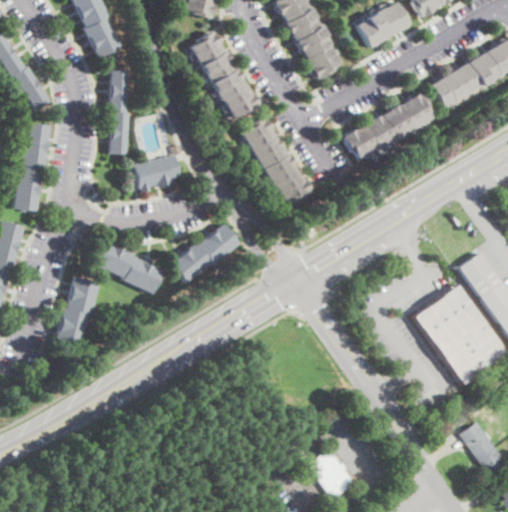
[(123,47),(100,59),(85,29),(87,28),(72,0),(101,0),(110,17),(108,18),(123,47)]
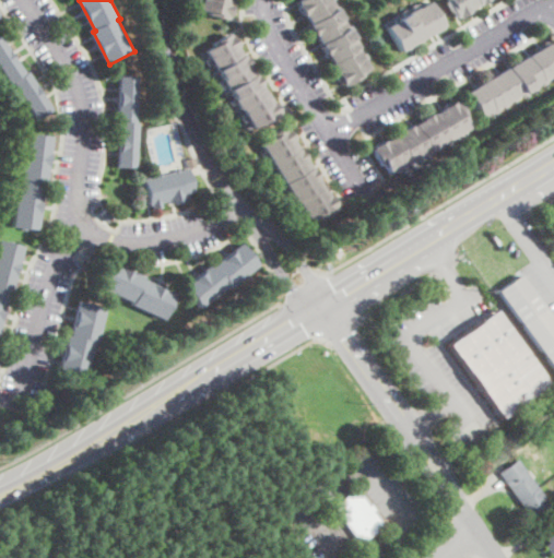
[(236,0),(235,4),(237,4),(236,9),(237,9),(236,14),(235,14),(234,16),(232,16),(232,20),(212,15),(213,12),(203,10),(205,1),(201,0),(236,0)]
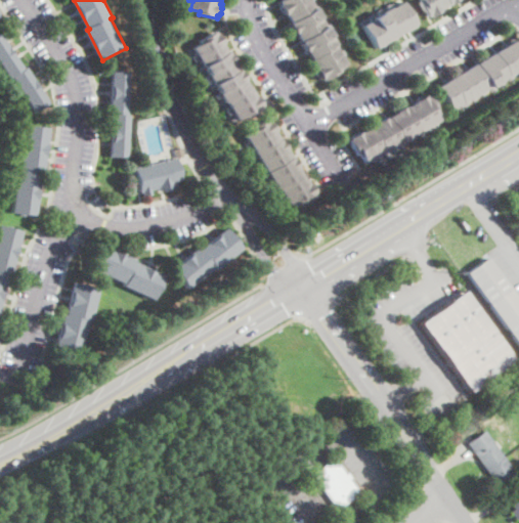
[(316,0),(314,1),(318,8),(322,6),(323,8),(319,10),(325,17),(329,14),(330,16),(326,19),(330,26),(333,24),(335,27),(331,29),(335,35),(339,33),(341,35),(337,38),(341,44),(339,45),(343,52),(347,49),(350,54),(346,56),(350,63),(342,69),(344,71),(328,80),(327,78),(326,79),(319,69),(320,68),(315,59),(316,58),(311,50),(309,51),(305,44),(306,43),(300,33),(299,33),(295,26),(296,25),(294,23),(295,22),(291,13),(289,14),(283,5),(283,4),(285,3),(283,1),(284,0),(316,0)]
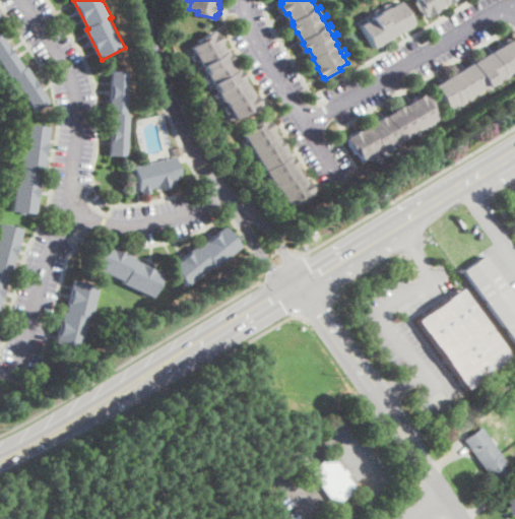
[(457,0),(449,5),(448,3),(439,9),(440,11),(430,17),(430,15),(426,17),(416,2),(420,0),(457,0)]
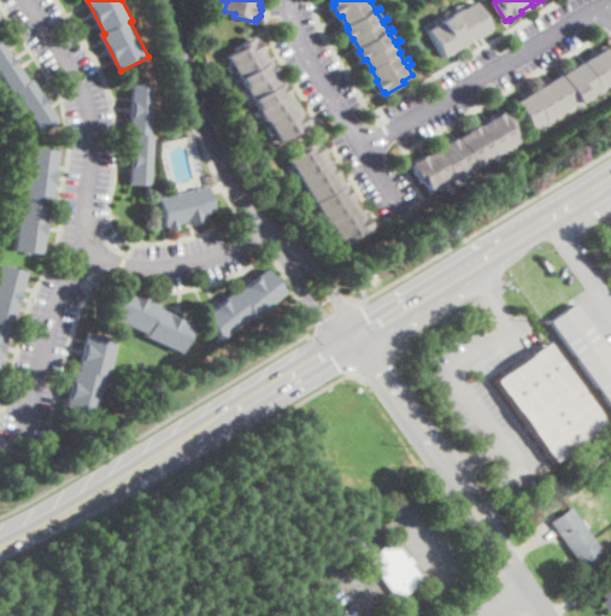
[(479,1),(495,30),(483,37),(482,36),(471,42),(473,45),(469,46),(462,51),(460,48),(459,50),(460,52),(456,54),(454,53),(447,57),(432,31),(445,23),(444,21),(465,9),(465,10),(479,1)]
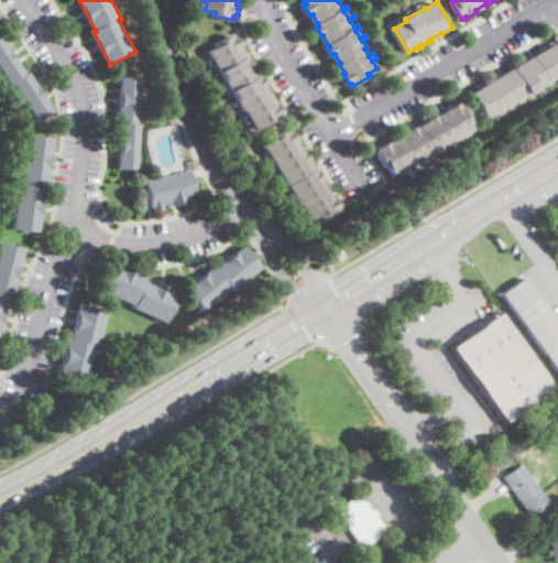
[(237,35),(238,34),(240,39),(240,38),(244,46),(244,47),(249,56),(251,54),(258,65),(259,64),(260,67),(259,68),(262,75),(263,75),(269,84),(270,84),(271,87),(270,87),(273,94),(274,94),(280,103),(281,101),(282,105),(285,106),(286,108),(286,111),(287,114),(286,114),(287,116),(271,127),(269,123),(261,129),(255,121),(252,123),(249,118),(253,116),(249,109),(247,110),(242,103),(239,106),(237,103),(241,100),(237,93),(232,95),(231,93),(234,89),(231,83),(227,86),(226,83),(229,80),(226,74),(221,76),(219,73),(223,71),(220,64),(215,66),(212,62),(217,60),(211,51),(220,45),(219,43),(236,33),(237,35)]
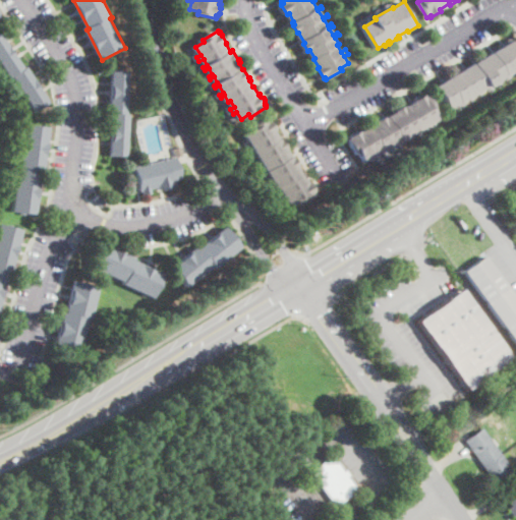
[(20,60),(26,69),(30,68),(53,103),(38,113),(14,78),(12,79),(0,60),(0,36),(3,35),(20,60)]
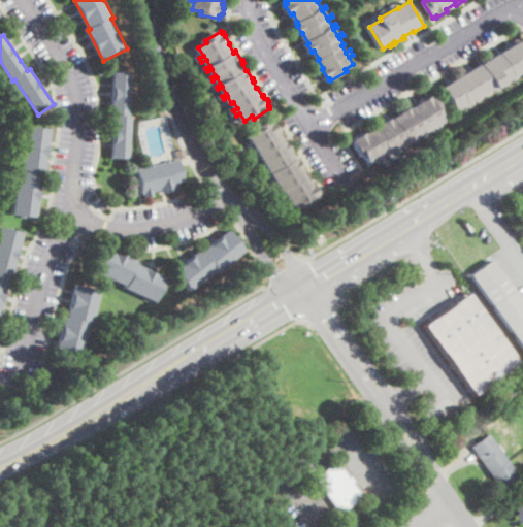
[(522,72),(518,74),(520,78),(517,80),(515,76),(509,80),(511,84),(508,86),(505,83),(499,86),(501,89),(498,91),(497,88),(490,91),(492,95),(490,96),(488,93),(482,97),(484,100),(481,102),(479,98),(472,102),(475,105),(471,107),(470,106),(468,108),(466,104),(457,109),(444,87),(521,40),(522,42),(522,72)]
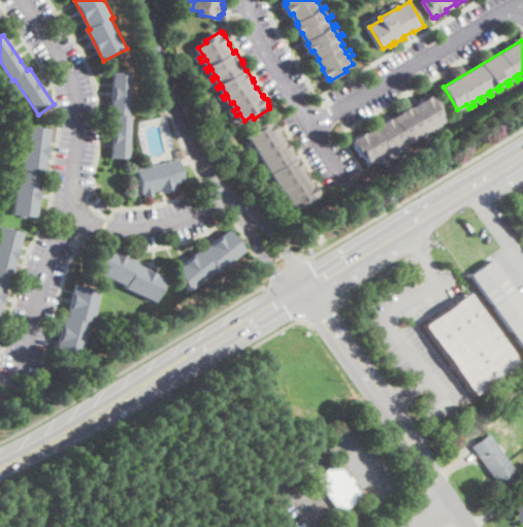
[(134,117),(132,160),(116,159),(117,117),(113,117),(115,103),(116,73),(133,73),(132,117),(134,117)]
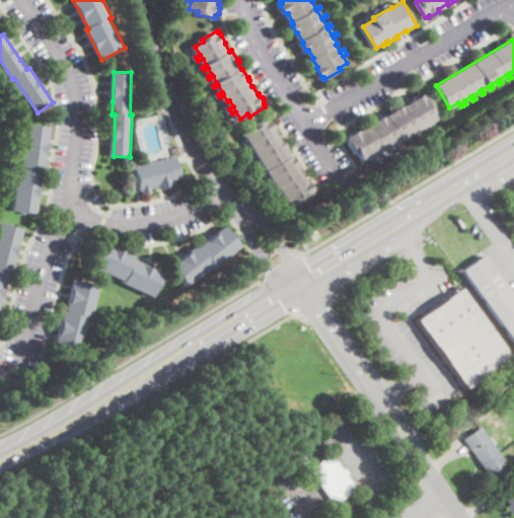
[(425,93),(425,95),(427,93),(437,109),(435,111),(439,118),(432,123),(434,127),(430,129),(427,126),(421,130),(423,133),(420,135),(418,131),(412,135),(414,139),(412,140),(409,136),(402,140),(405,144),(404,145),(402,145),(400,142),(394,145),(396,149),(393,151),(391,147),(384,151),(383,150),(377,153),(380,157),(375,160),(373,156),(365,161),(361,153),(359,154),(349,139),(351,138),(351,136),(361,130),(362,131),(370,126),(370,127),(378,122),(378,121),(385,117),(386,117),(396,111),(395,109),(404,105),(404,106),(406,105),(407,105),(415,101),(414,99),(425,93)]
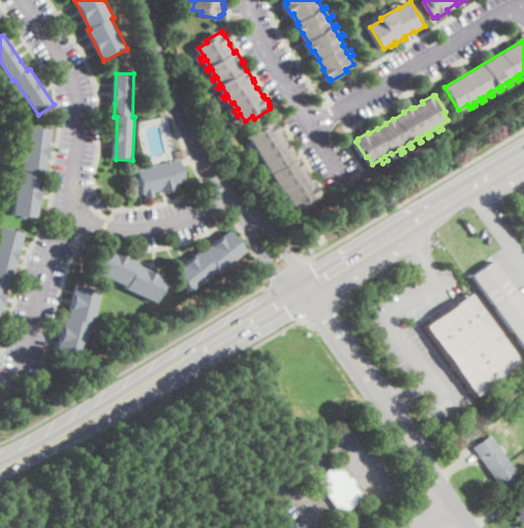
[(276,122),(276,121),(278,124),(280,124),(282,127),(281,129),(283,132),(282,132),(287,141),(288,140),(295,149),(296,148),(297,151),(296,152),(299,158),(300,158),(305,166),(306,166),(308,169),(306,171),(310,177),(310,176),(315,184),(316,184),(318,187),(319,187),(324,194),(321,195),(324,197),(307,208),(306,205),(298,210),(294,203),(289,205),(287,199),(290,197),(286,190),(285,192),(281,185),(277,188),(276,185),(279,183),(275,176),(272,178),(270,175),(274,173),(270,166),(266,169),(265,166),(269,164),(265,158),(260,160),(259,157),(264,155),(259,149),(255,151),(252,147),(256,145),(252,136),(259,131),(258,129),(274,120),(276,122)]
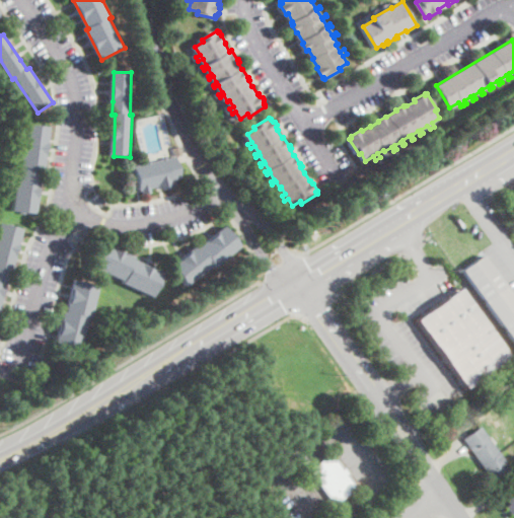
[(48,160),(47,172),(44,172),(39,215),(14,212),(19,168),(22,168),(26,126),(52,128),(48,160)]
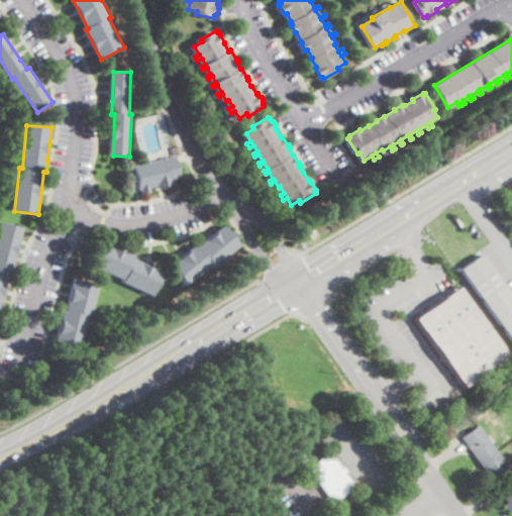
[(185,152),(178,155),(176,147),(183,145),(185,152)]
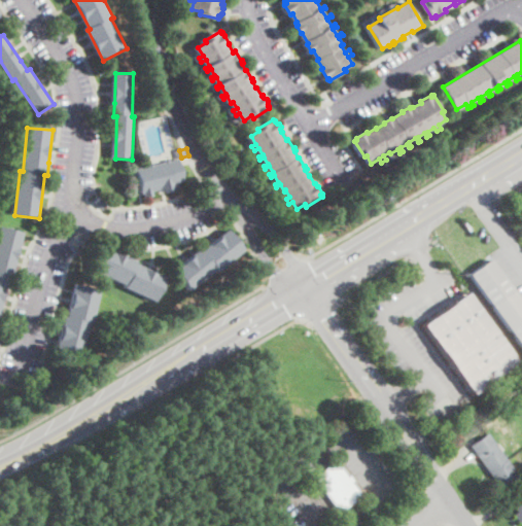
[(183,162),(185,170),(188,182),(179,184),(181,190),(170,194),(170,191),(164,194),(164,191),(157,193),(158,197),(149,199),(148,195),(145,195),(140,170),(158,165),(158,166),(169,164),(169,163),(174,161),(174,162),(183,160),(183,162)]
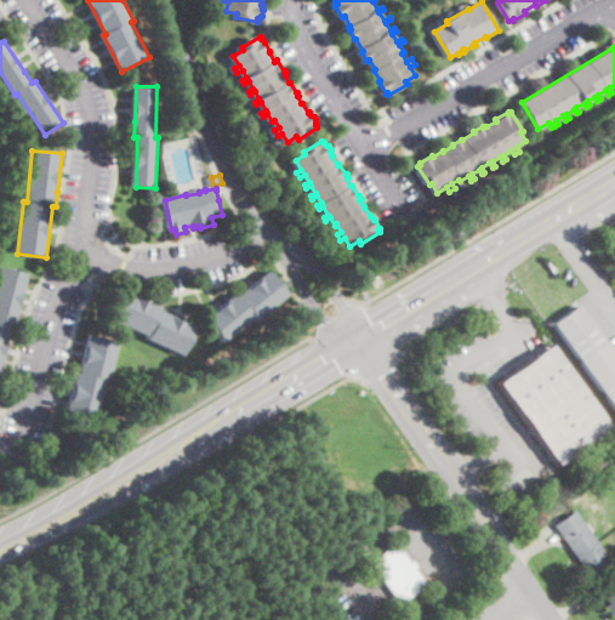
[(126,249),(125,250),(117,242),(123,234),(131,243),(126,249)]
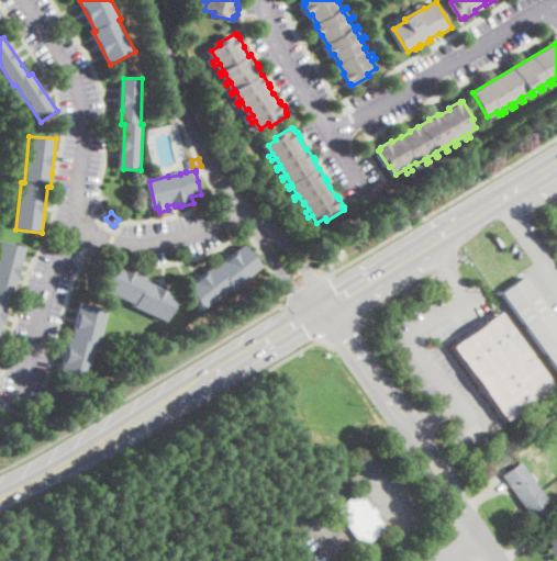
[(19,283),(15,295),(13,294),(1,340),(0,339),(0,250),(2,243),(28,249),(19,283)]
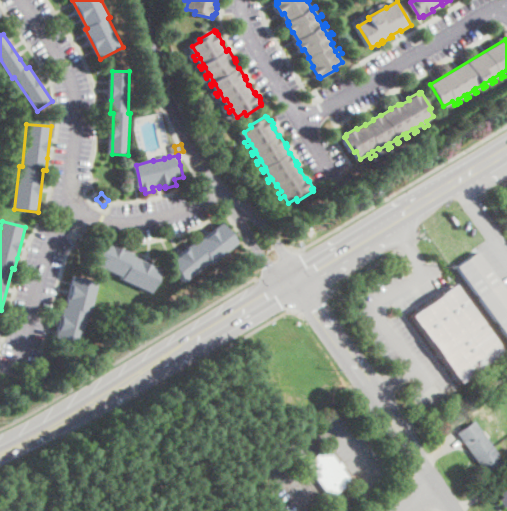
[(241,244),(215,265),(213,263),(187,283),(171,263),(176,259),(197,243),(199,245),(225,224),(241,244)]
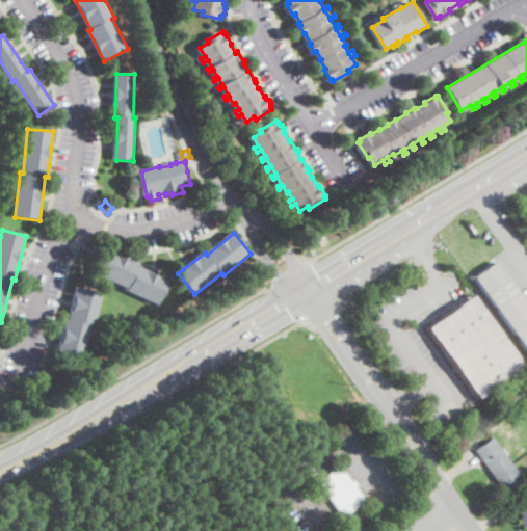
[(170,281),(160,306),(129,291),(130,289),(99,275),(109,250),(141,265),(140,267),(170,281)]
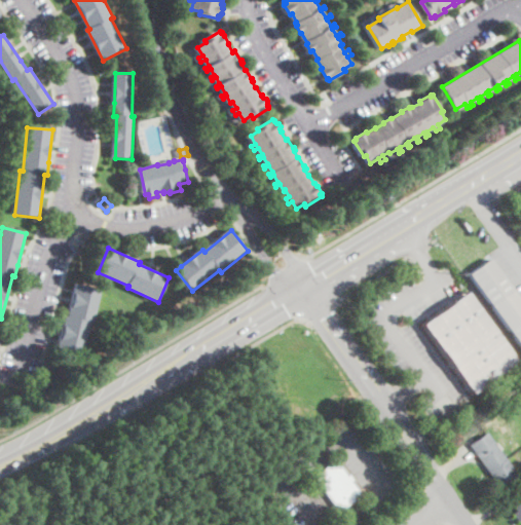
[(520,341),(473,275),(494,260),(520,296),(520,341)]
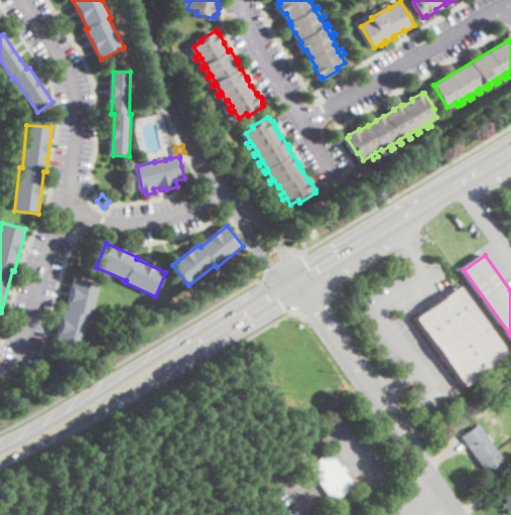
[(101,285),(93,318),(90,317),(83,350),(57,344),(61,326),(66,311),(69,311),(76,279),(101,285)]
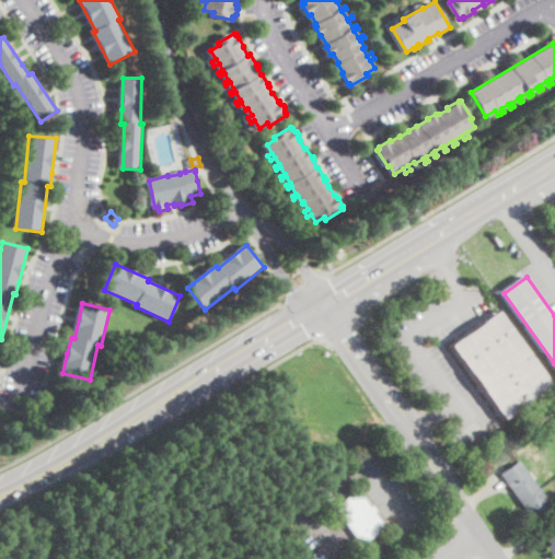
[(554,386),(506,420),(454,347),(501,313),(504,311),(554,382),(554,386)]
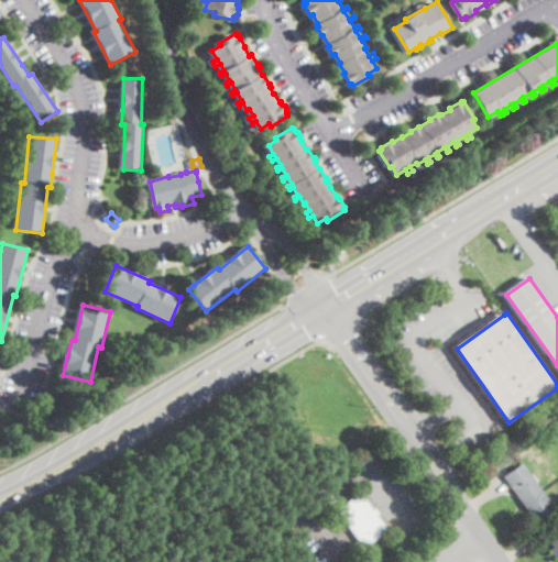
[(557,510),(539,524),(507,477),(526,464),(557,506),(557,510)]
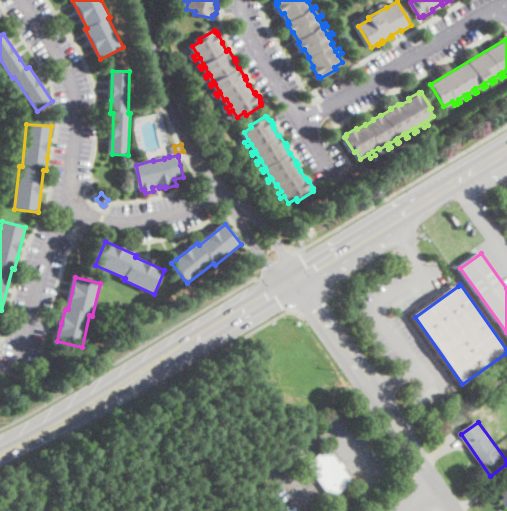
[(331,449),(341,464),(343,463),(347,468),(345,470),(355,484),(334,499),(309,465),(331,449)]
